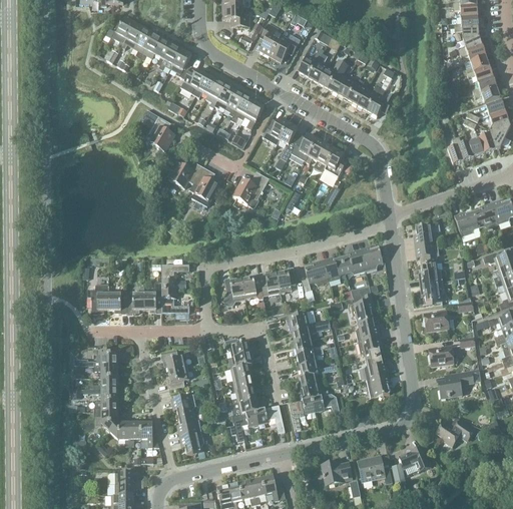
[(276,16),(282,4),(275,0),(273,0),(273,4),(273,6),(269,13),(276,16)]
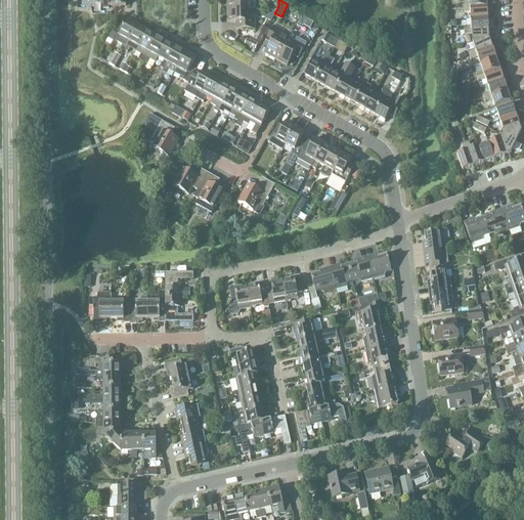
[(471,15),(488,14),(487,4),(463,5),(463,9),(471,9),(471,15)]
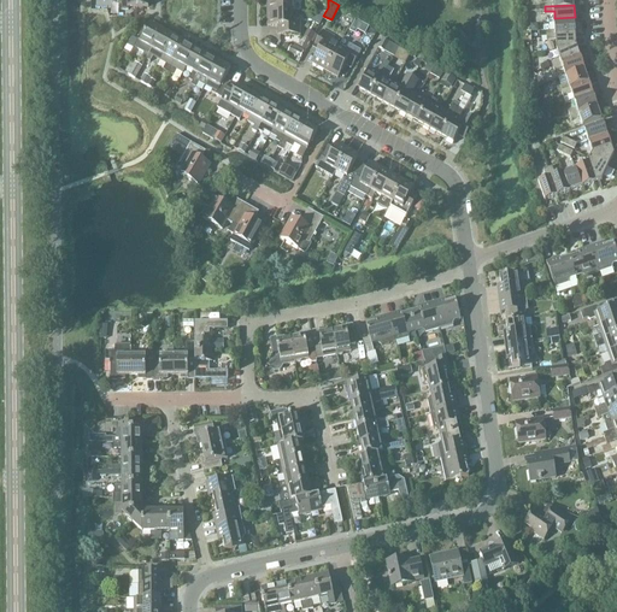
[(292,7),(268,7),(268,22),(280,22),(280,31),(299,31),(299,16),(292,16),(292,7)]
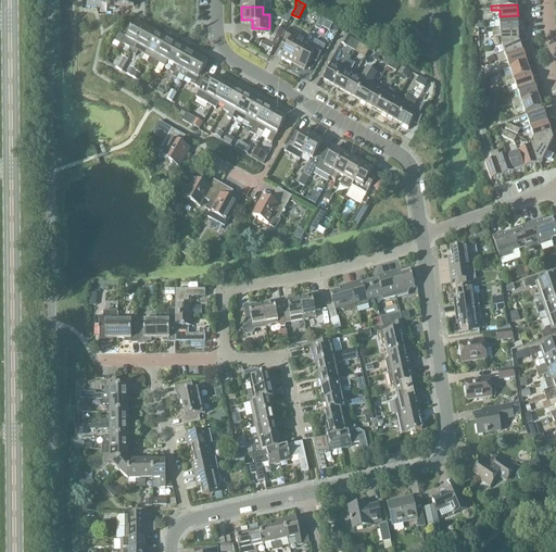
[(501,25),(492,25),(493,29),(518,27),(518,15),(500,16),(501,25)]
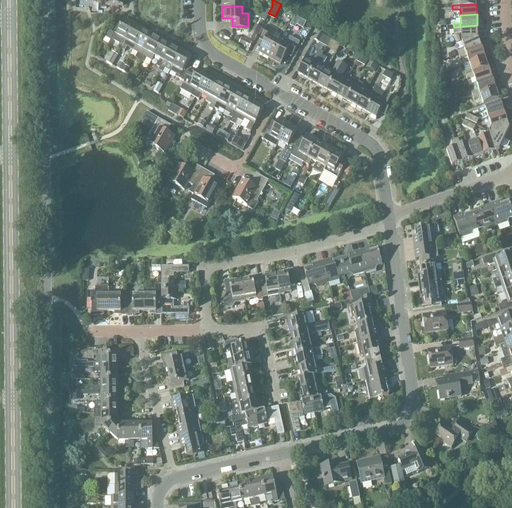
[(122,44),(134,22),(125,17),(114,37),(120,40),(119,42),(122,44)]
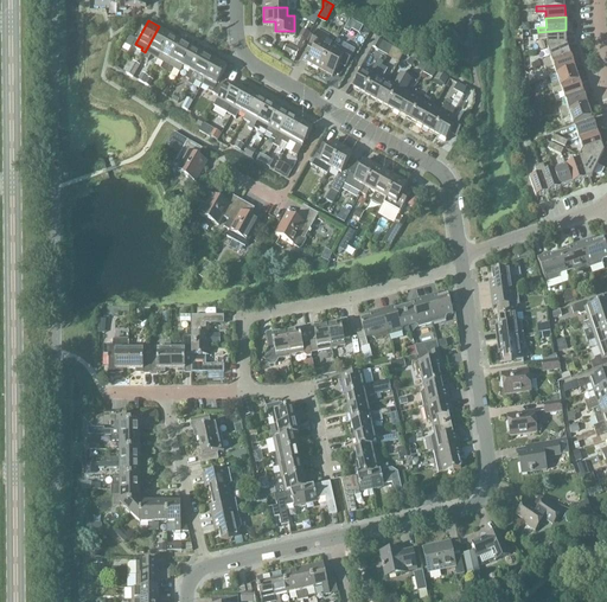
[(158,56),(171,32),(159,26),(145,52),(149,55),(151,52),(158,56)]
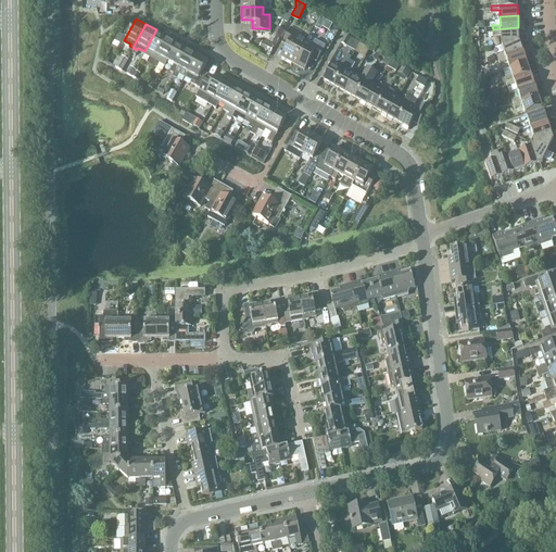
[(280,34),(283,27),(278,24),(275,30),(280,34)]
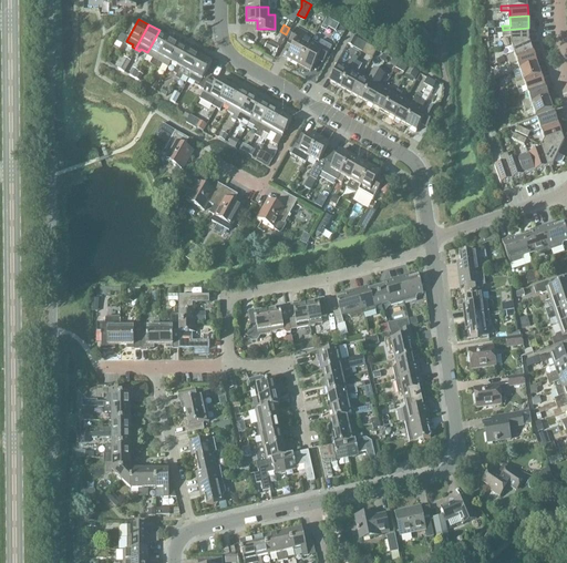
[(299,61),(311,39),(305,36),(308,30),(297,24),(289,38),(295,41),(287,55),(299,61)]
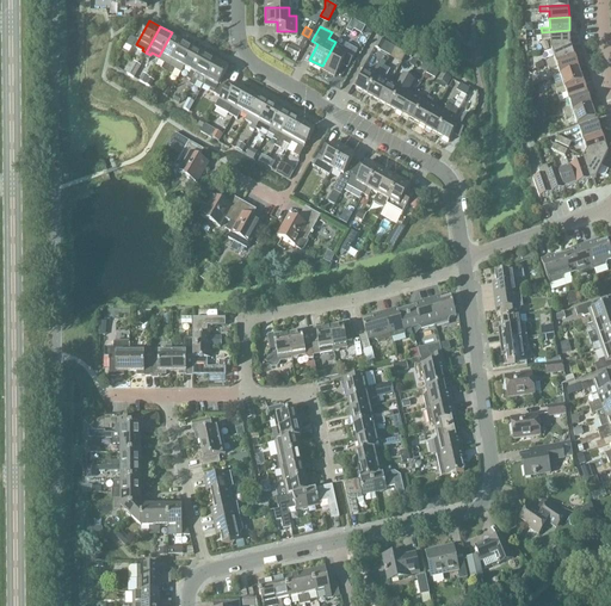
[(569,30),(542,32),(542,37),(550,36),(551,45),(571,42),(569,30)]
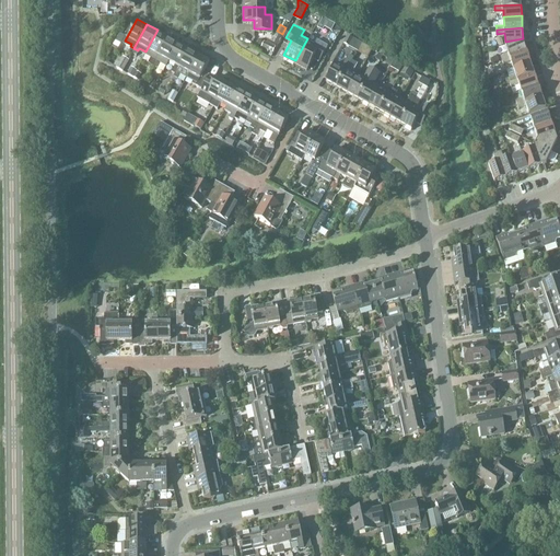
[(152,62),(167,36),(158,30),(146,51),(151,55),(148,60),(152,62)]
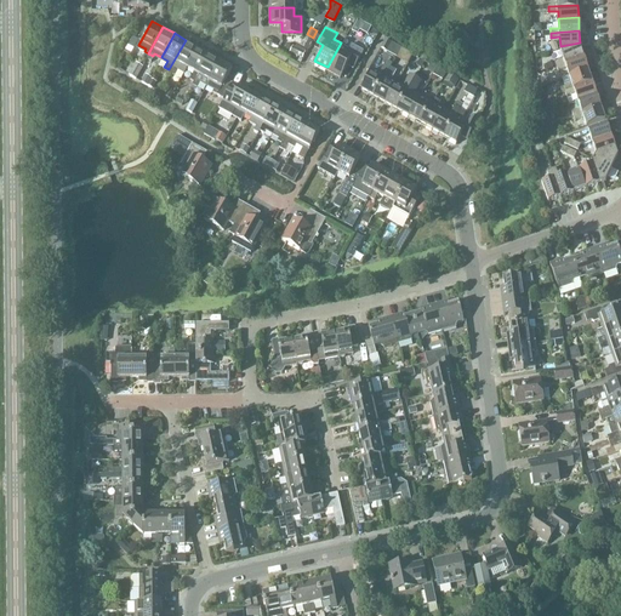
[(306,34),(302,41),(309,45),(313,38),(306,34)]
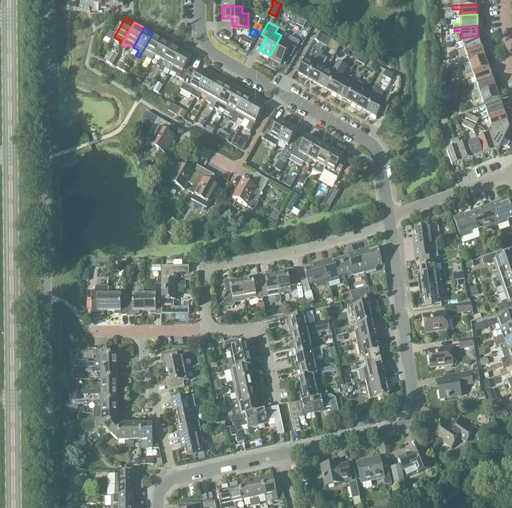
[(317,29),(314,36),(318,39),(322,32),(317,29)]
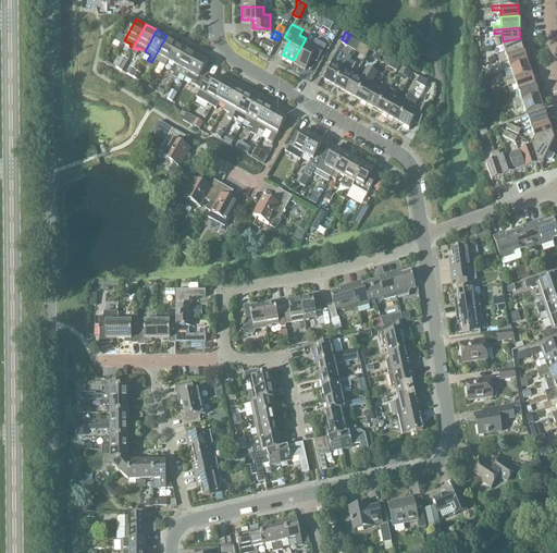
[(168,58),(177,41),(166,36),(151,62),(157,65),(159,60),(165,63),(168,58)]
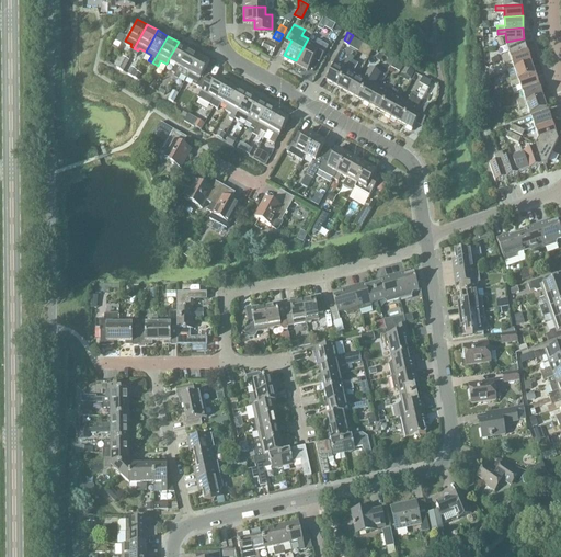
[(308,38),(296,60),(307,67),(315,53),(321,56),(328,43),(318,37),(315,43),(308,38)]
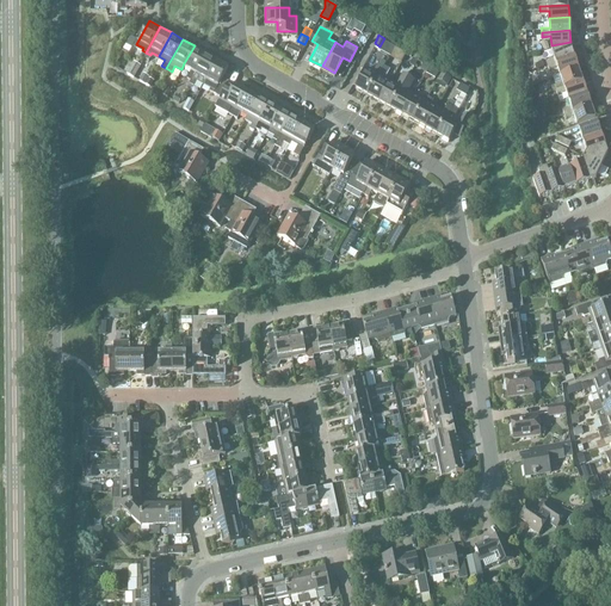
[(289,42),(285,48),(297,54),(301,48),(289,42)]
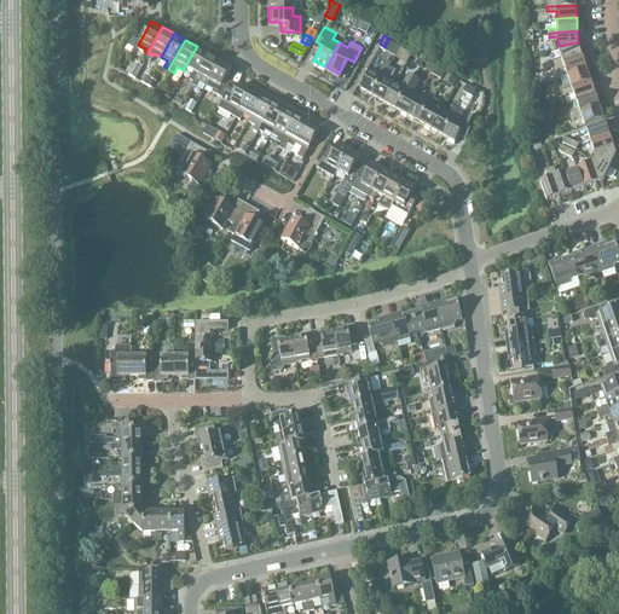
[(555,64),(583,54),(578,42),(559,46),(561,56),(553,59),(555,63),(555,64)]
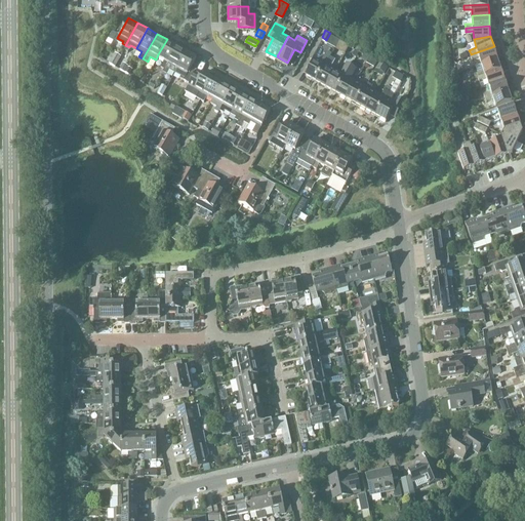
[(164,67),(176,44),(167,39),(158,54),(164,57),(160,65),(164,67)]
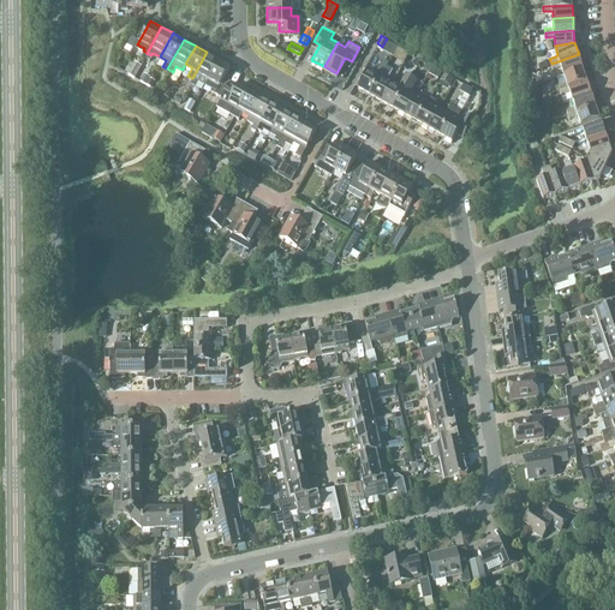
[(400,46),(396,52),(405,57),(408,51),(400,46)]
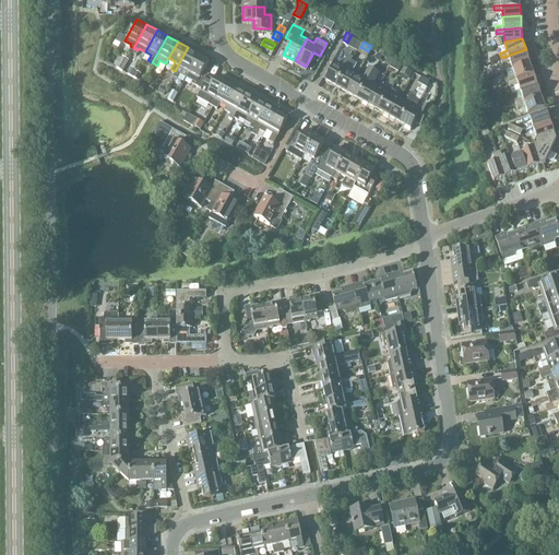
[(186,74),(199,52),(188,47),(175,71),(179,73),(180,71),(186,74)]
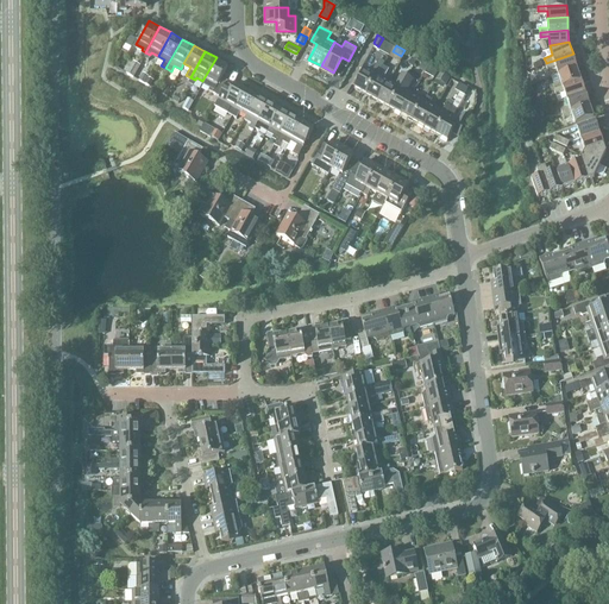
[(558,73),(577,65),(573,54),(546,63),(547,67),(556,63),(558,73)]
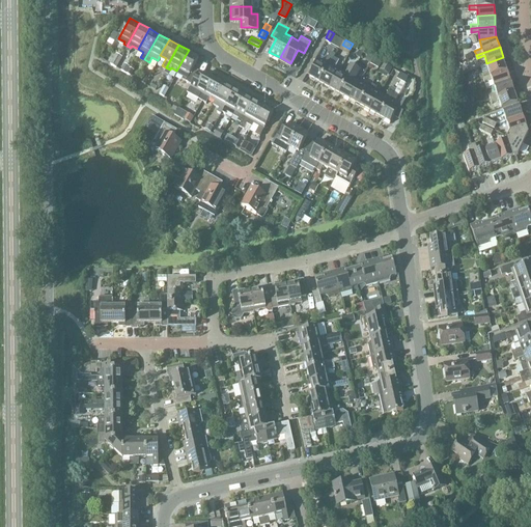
[(198,68),(193,65),(198,56),(189,50),(176,71),(183,74),(182,76),(191,81),(198,70),(198,68)]
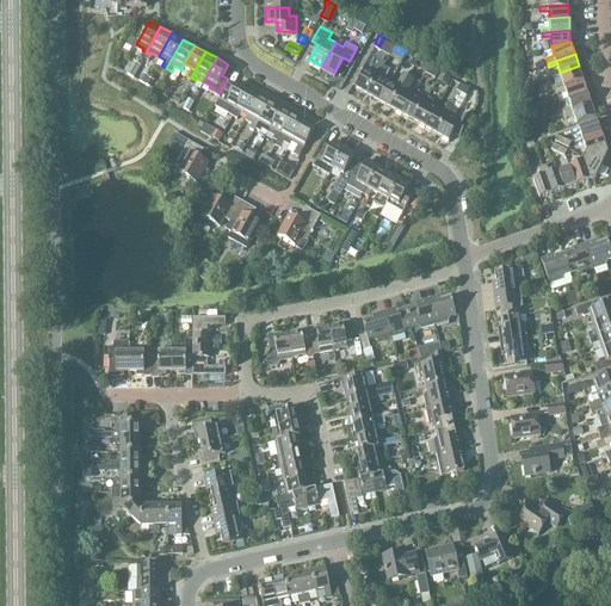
[(380,72),(384,62),(380,60),(378,59),(374,68),(368,65),(356,86),(368,92),(380,72)]
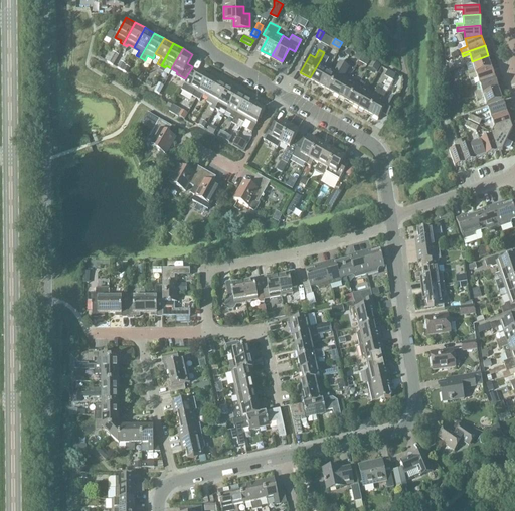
[(112,50),(107,59),(113,62),(118,53),(112,50)]
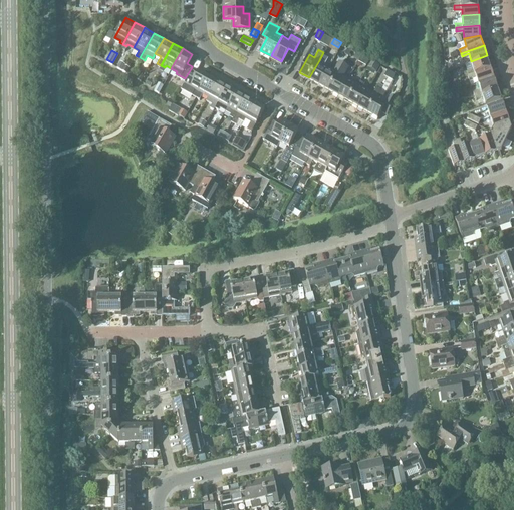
[(319,83),(328,65),(323,63),(328,55),(323,52),(319,60),(309,77),(319,83)]
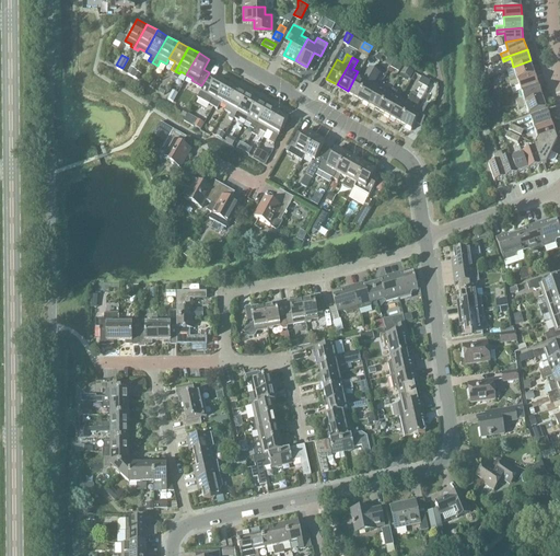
[(391,62),(391,64),(399,69),(403,62),(394,58),(391,62)]
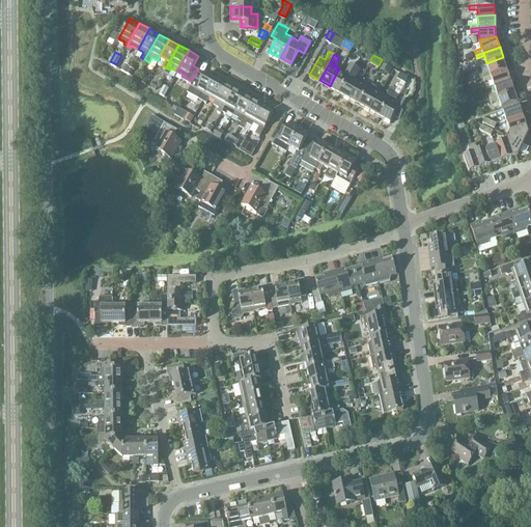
[(483,76),(507,67),(503,57),(486,63),(488,68),(481,72),(483,76)]
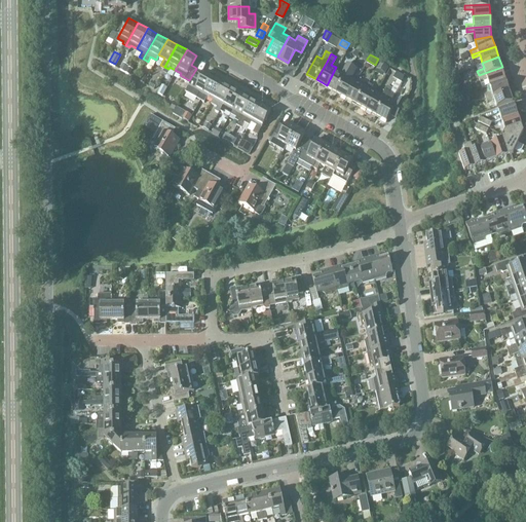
[(336,90),(352,63),(346,60),(341,70),(336,67),(327,85),(336,90)]
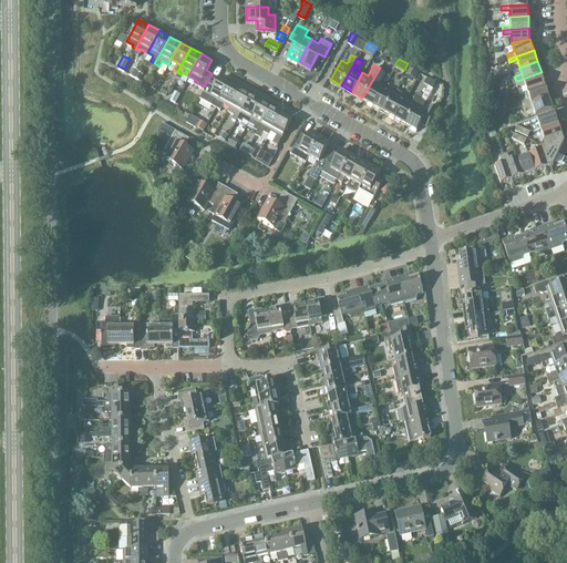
[(410,64),(406,71),(414,75),(418,70),(410,64)]
